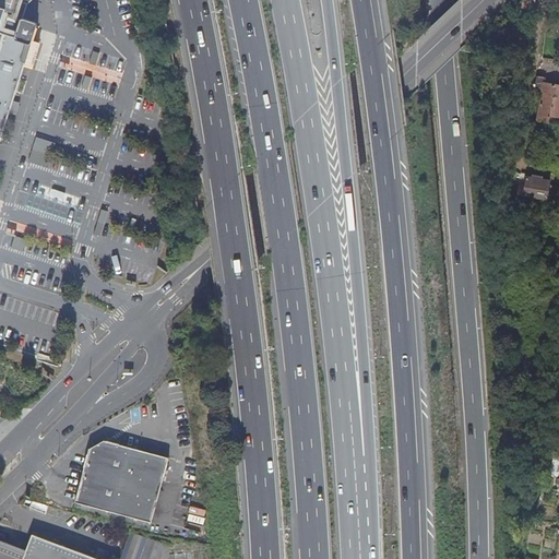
[(0,0),(0,145),(25,67),(33,69),(35,59),(40,42),(34,40),(39,24),(22,19),(27,3),(30,0),(0,0)]
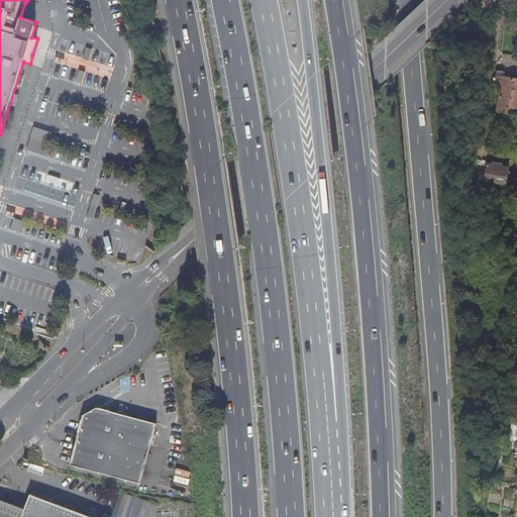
[(481,3),(480,6),(494,9),(495,0),(484,0),(484,4),(481,3)]
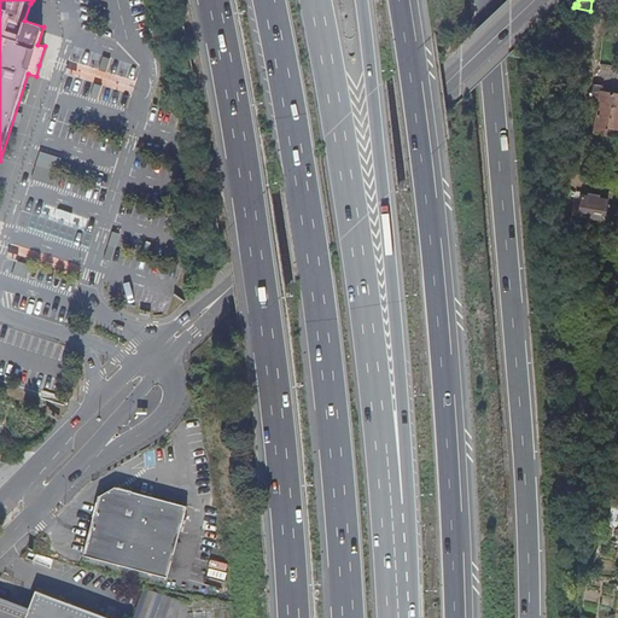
[(617,136),(617,94),(602,92),(604,86),(594,85),(590,103),(600,105),(594,133),(617,136)]
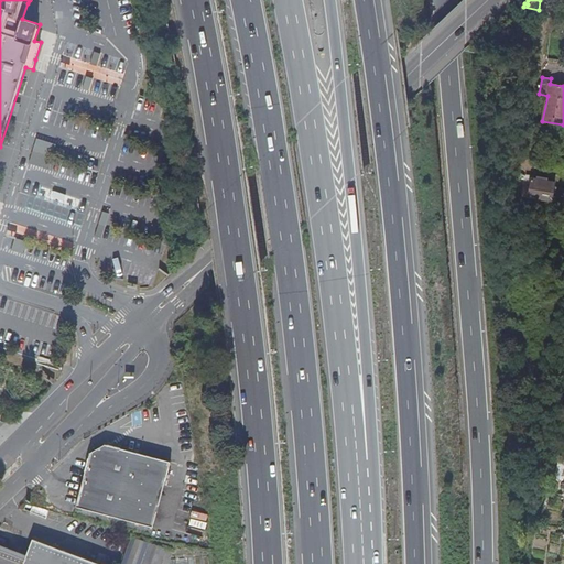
[(32,162),(50,165),(55,141),(38,138),(32,162)]
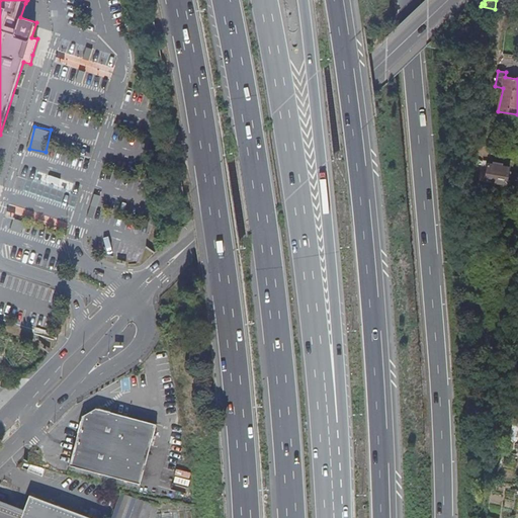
[(508,184),(517,186),(517,180),(517,172),(509,171),(510,168),(503,166),(503,164),(494,162),(493,165),(488,164),(486,181),(508,184)]
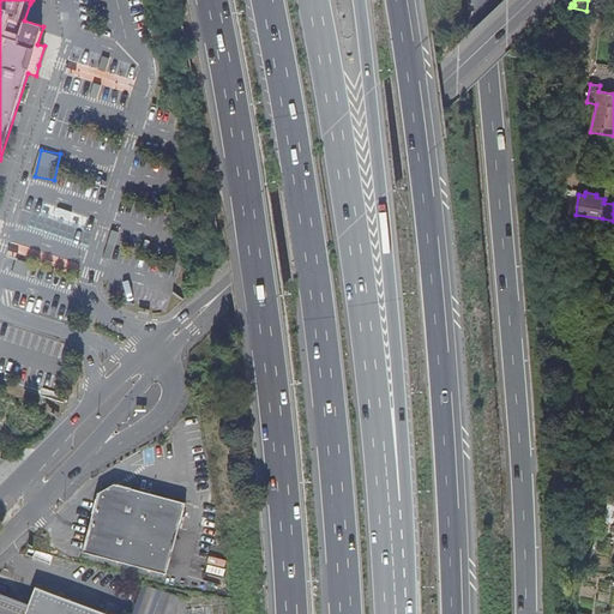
[(41,254),(37,263),(50,268),(53,259),(41,254)]
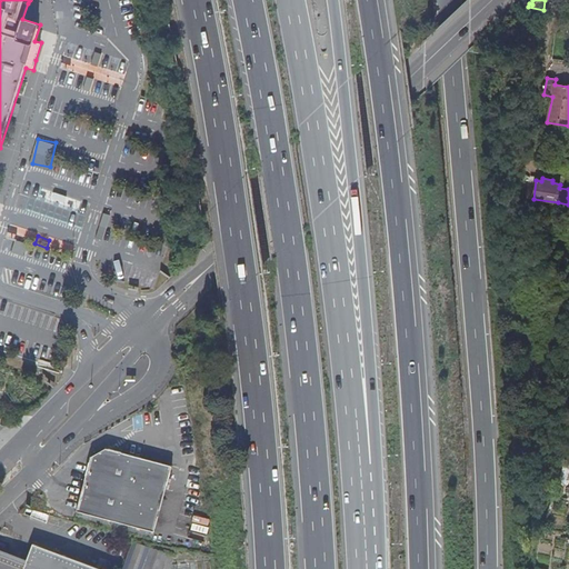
[(91,456),(77,510),(155,531),(172,467),(106,448),(91,456)]
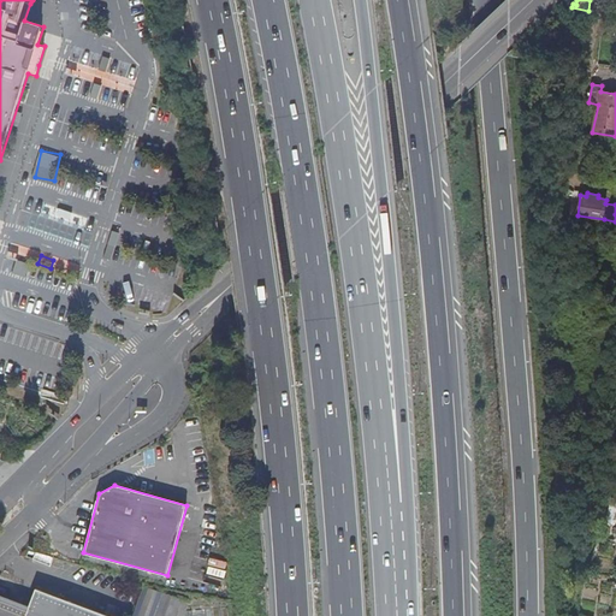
[(54,558),(36,551),(33,560),(51,567),(54,558)]
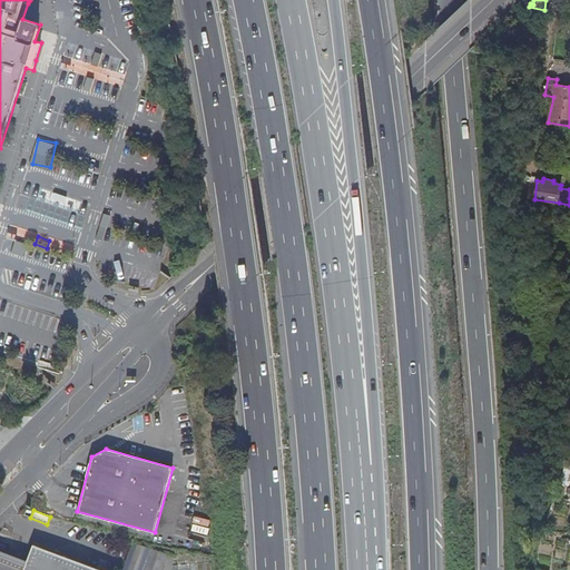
[(163,569),(168,554),(134,543),(124,569),(163,569)]
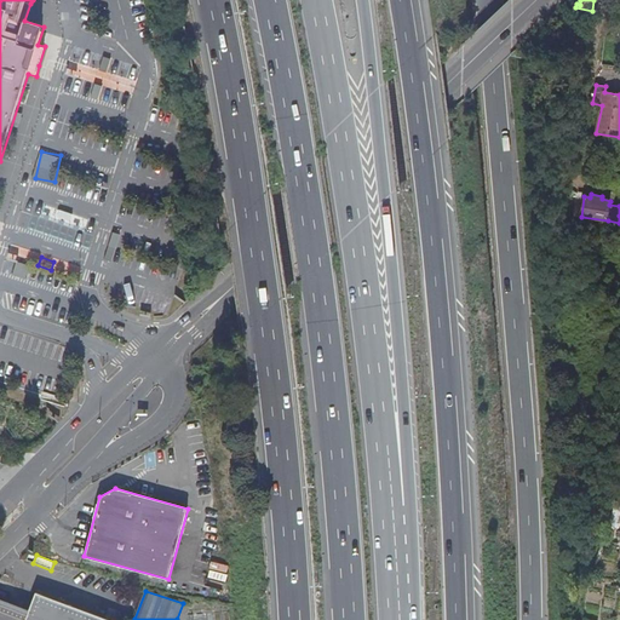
[(15,608),(0,603),(0,619),(108,619),(96,615),(64,603),(36,592),(29,613),(15,608)]
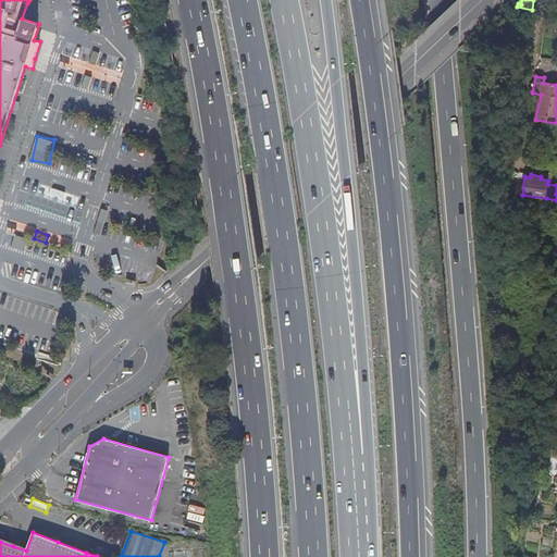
All buildings are outlined.
